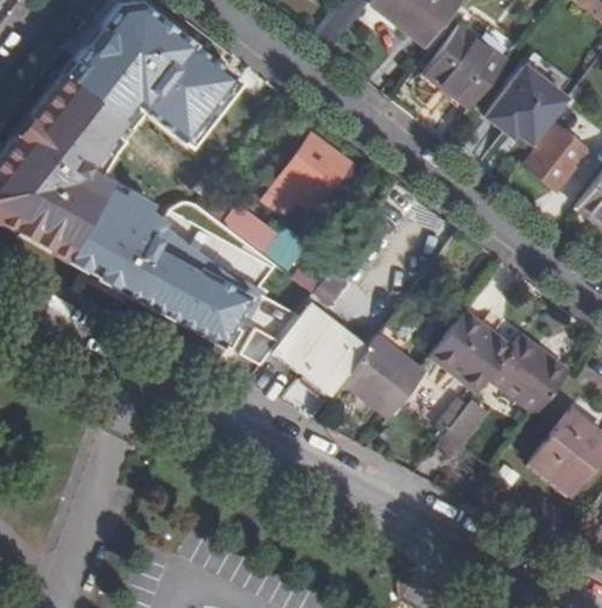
[(143,0),(128,0),(115,4),(0,151),(0,223),(228,348),(258,291),(154,200),(89,165),(137,102),(185,141),(236,74),(143,0)]
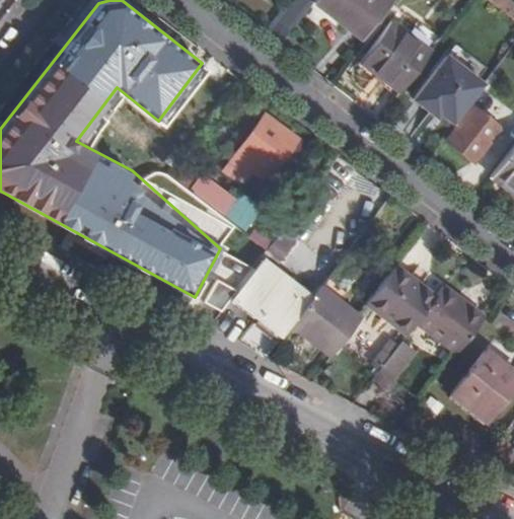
[(314,0),(293,0),(270,32),(285,45),(317,2),(314,0)]
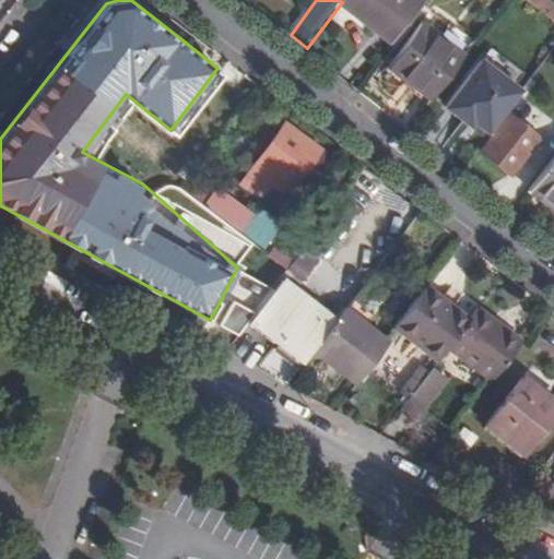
[(343,0),(342,2),(396,44),(428,0),(343,0)]
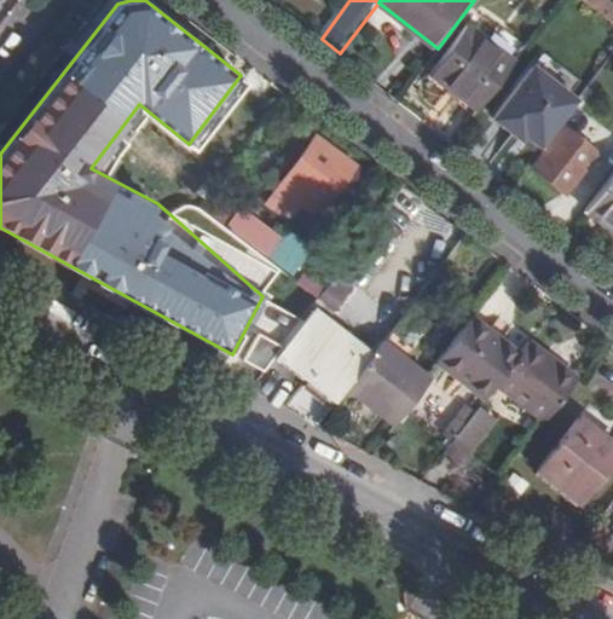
[(587,0),(612,19),(612,1),(611,0),(587,0)]
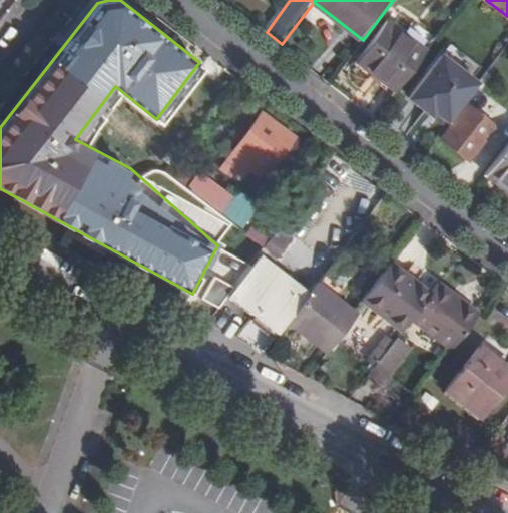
[(365,63),(400,90),(430,51),(393,23),(365,63)]
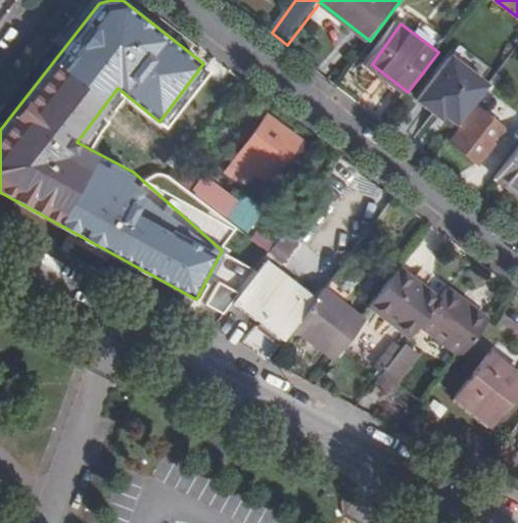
[(492,85),(453,55),(420,97),(460,128),(492,85)]
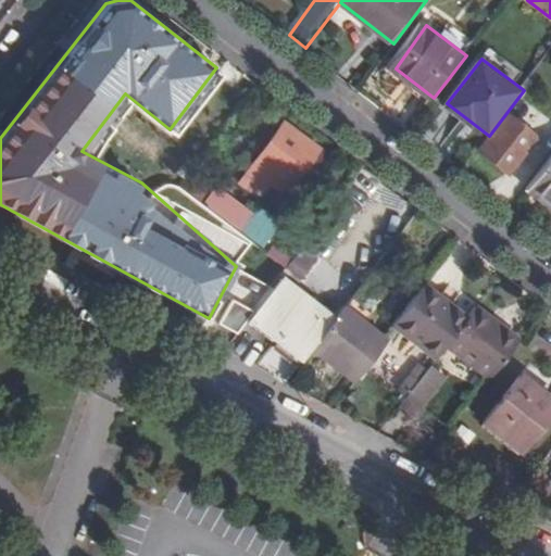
[(539,138),(512,117),(486,150),(514,173),(539,138)]
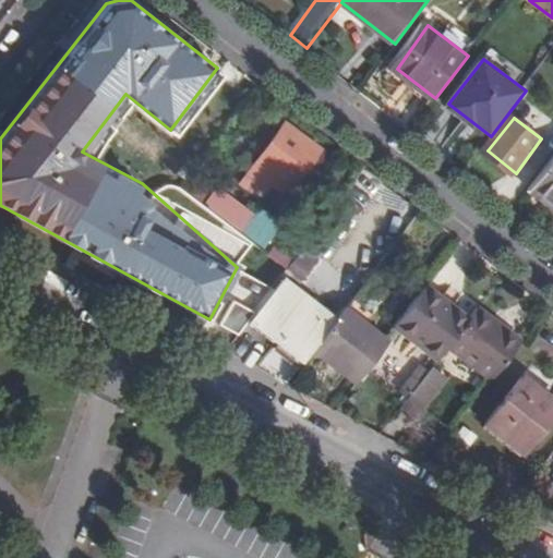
[(249,182),(268,196),(277,185),(289,195),(325,149),(290,124),(249,182)]
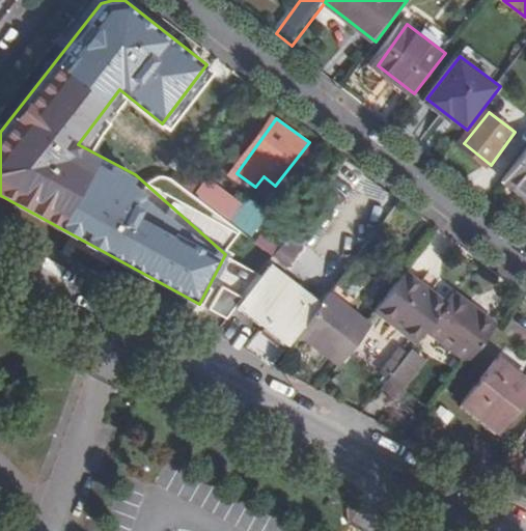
[(525,156),(507,180),(525,193),(525,156)]
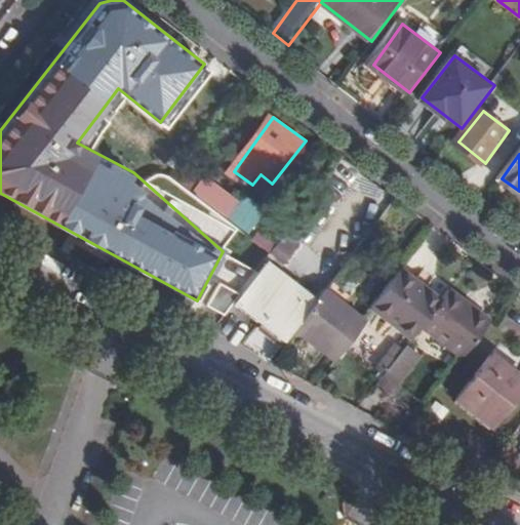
[(189,187),(197,192),(199,190),(254,230),(267,211),(250,198),(245,205),(207,177),(205,180),(190,169),(182,182),(189,187)]
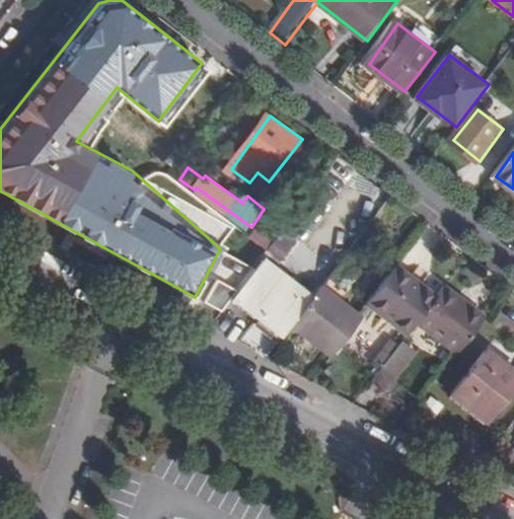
[(258,172),(249,182),(262,193),(269,181),(258,172)]
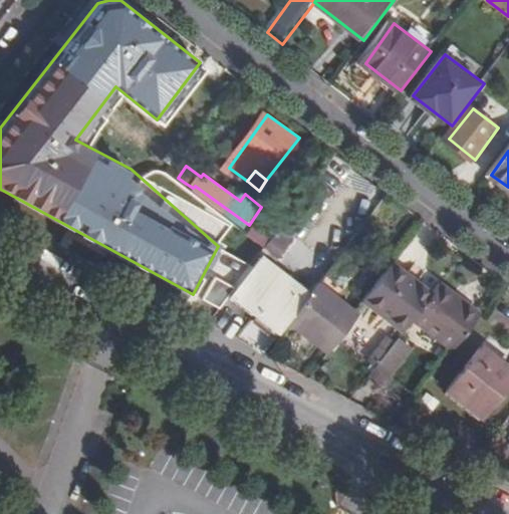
[(306,232),(278,245),(288,268),(316,255),(306,232)]
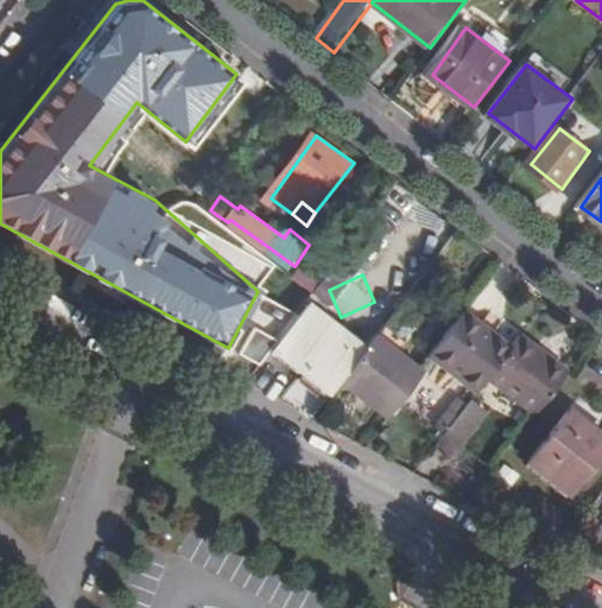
[(301,312),(308,303),(290,292),(283,303),(301,312)]
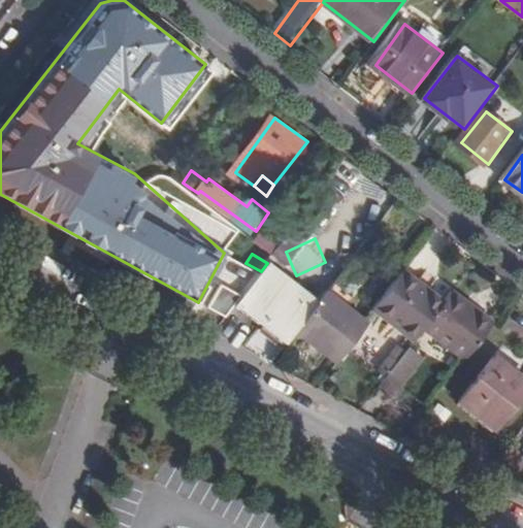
[(297,330),(321,302),(270,263),(237,302),(288,341),(297,330)]
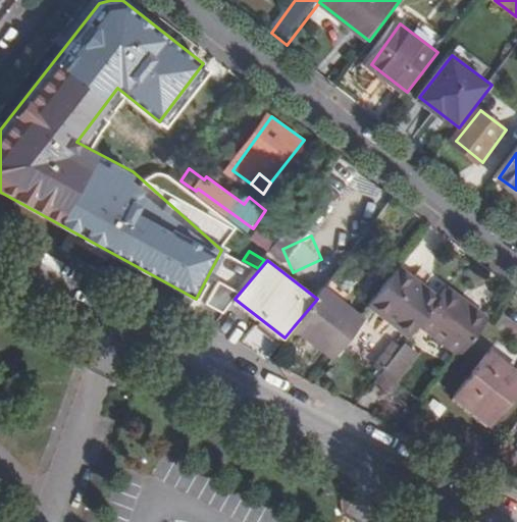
[(426,288),(401,267),(397,272),(422,292),(426,288)]
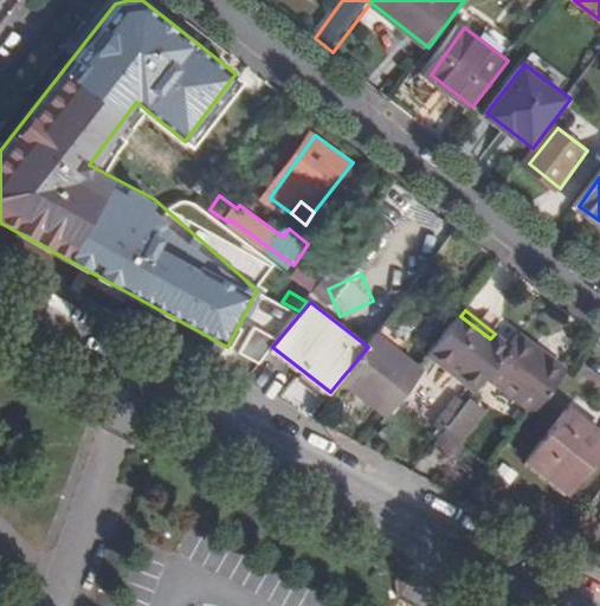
[(490,375),(513,346),(495,334),(490,339),(460,316),(432,354),(478,389),(490,375)]
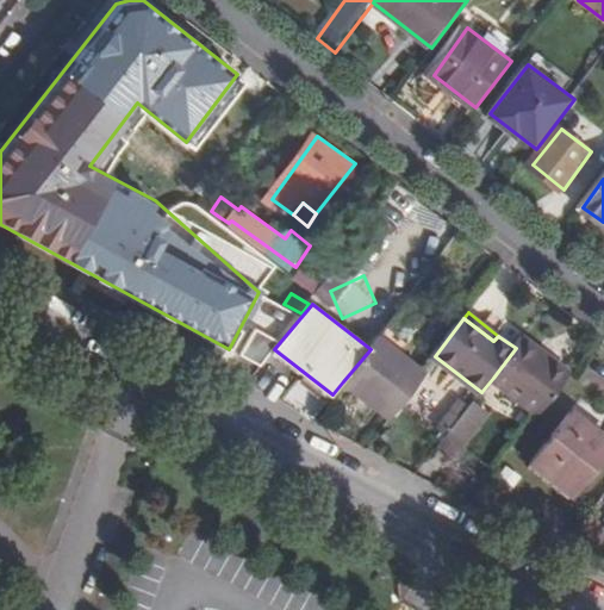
[(542,415),(570,378),(542,355),(545,350),(527,335),(516,348),(493,378),(542,415)]
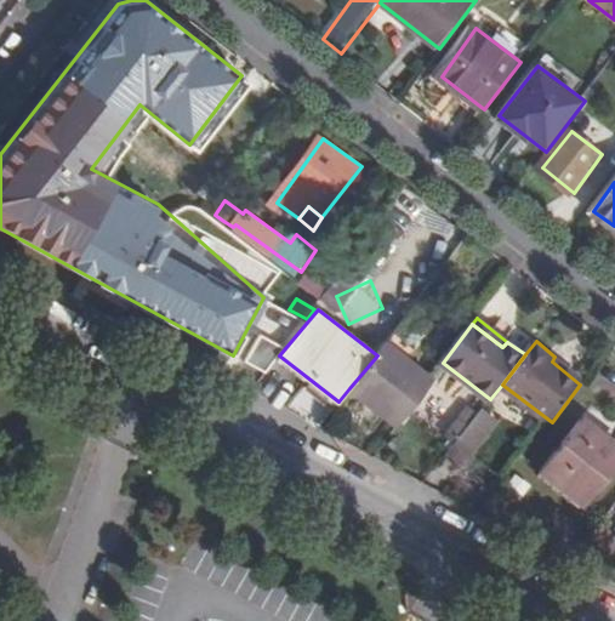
[(434,380),(387,342),(377,355),(349,388),(398,427),(434,380)]
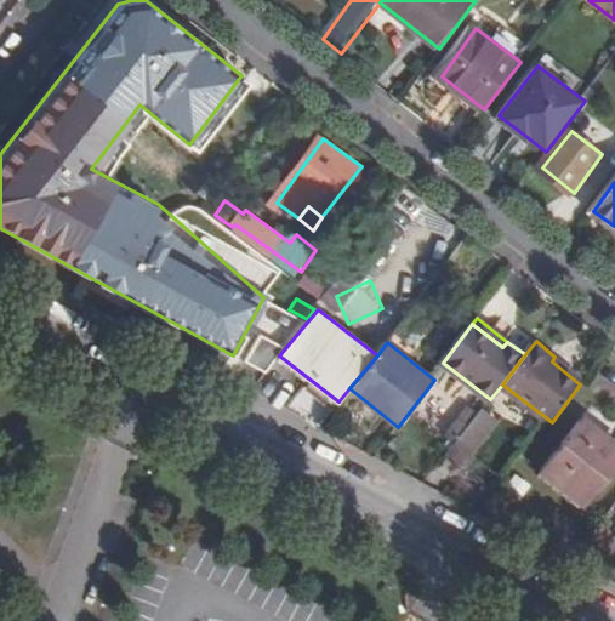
[(580,385),(585,380),(554,357),(552,362),(580,385)]
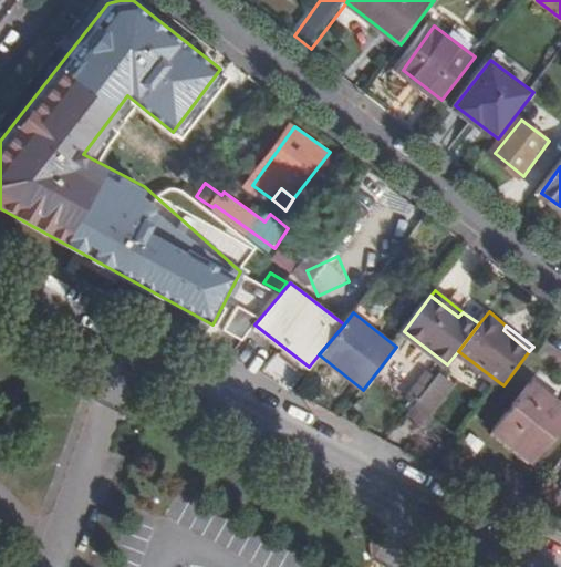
[(392,360),(384,372),(404,384),(412,371),(392,360)]
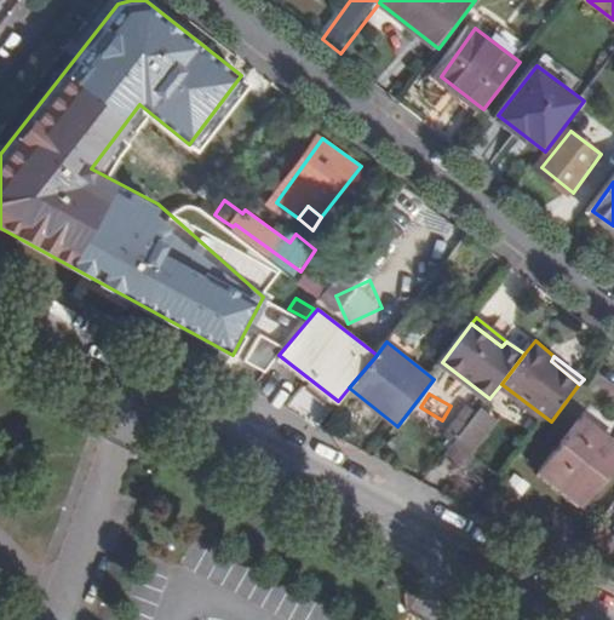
[(485,405),(449,451),(464,464),(501,419),(485,405)]
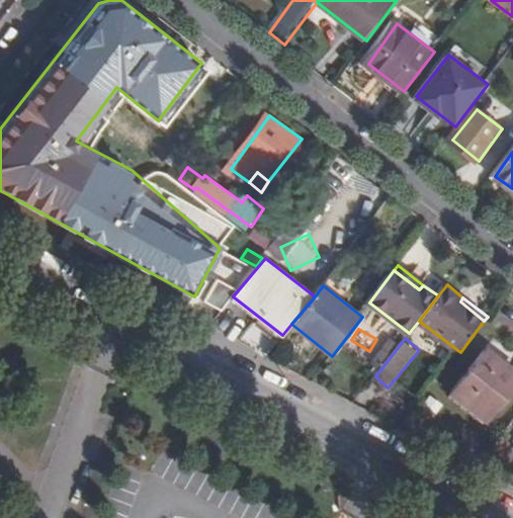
[(512,370),(491,352),(459,395),(490,418),(512,386),(512,370)]
